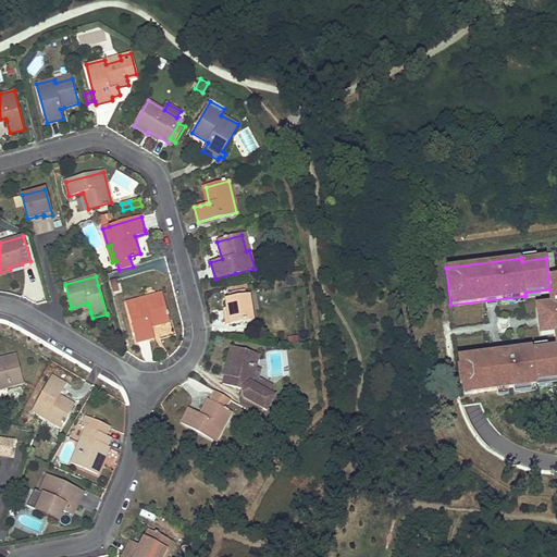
[(556,276),(548,279),(549,289),(552,297),(553,305),(536,308),(541,335),(555,333),(556,341),(556,343),(556,276)]
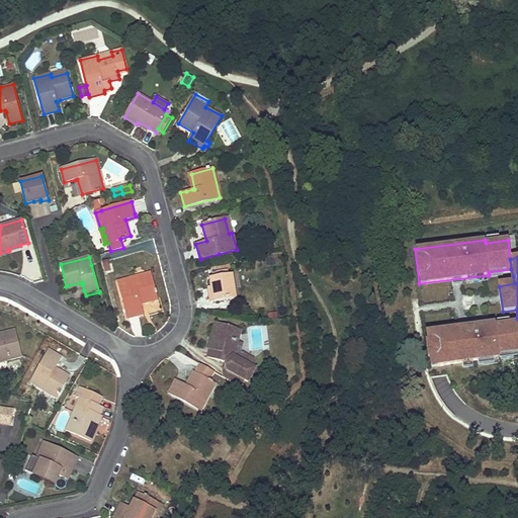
[(110,270),(107,260),(102,262),(104,272),(110,270)]
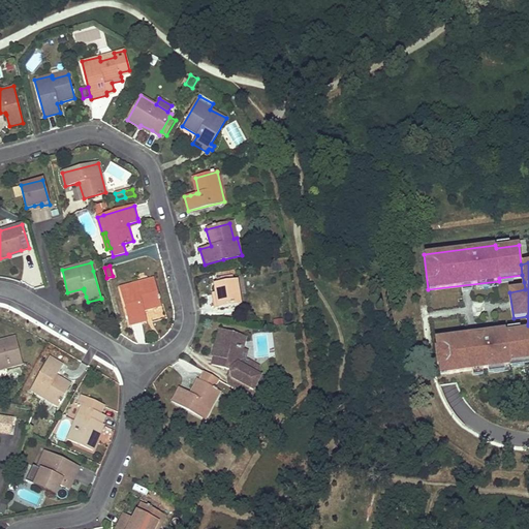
[(215,284),(215,288),(216,292),(217,300),(214,300),(215,308),(241,304),(237,281),(215,284)]
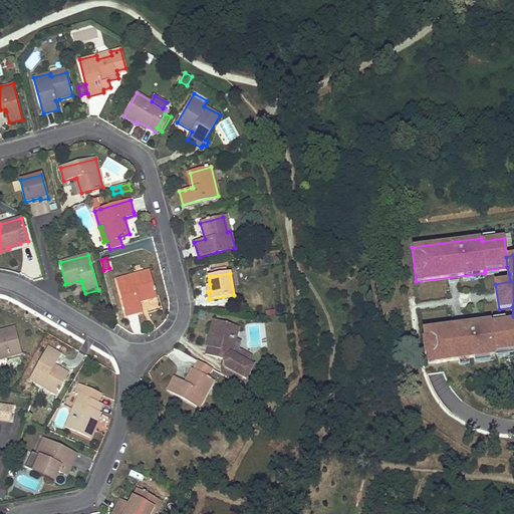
[(140,302),(148,299),(156,297),(150,275),(136,279),(135,275),(116,280),(126,316),(142,312),(140,302)]
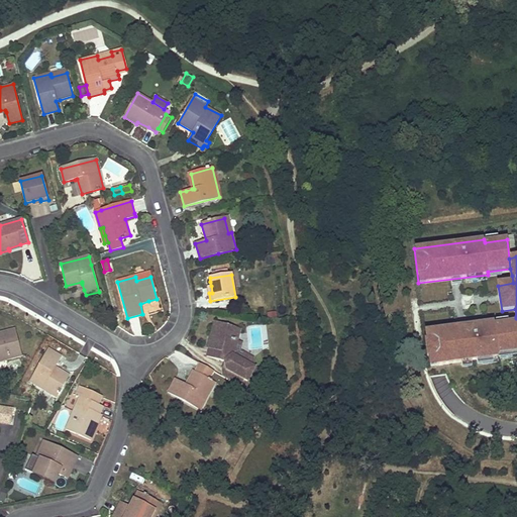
[(209,348),(207,356),(225,362),(227,370),(244,379),(247,381),(255,367),(250,365),(233,354),(235,347),(240,329),(214,322),(210,336),(212,336),(209,348)]
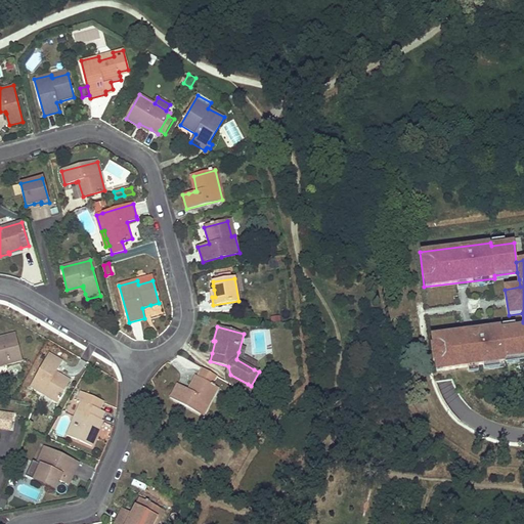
[(523,326),(500,331),(500,329),(431,337),(436,372),(505,362),(505,360),(523,357),(523,326)]
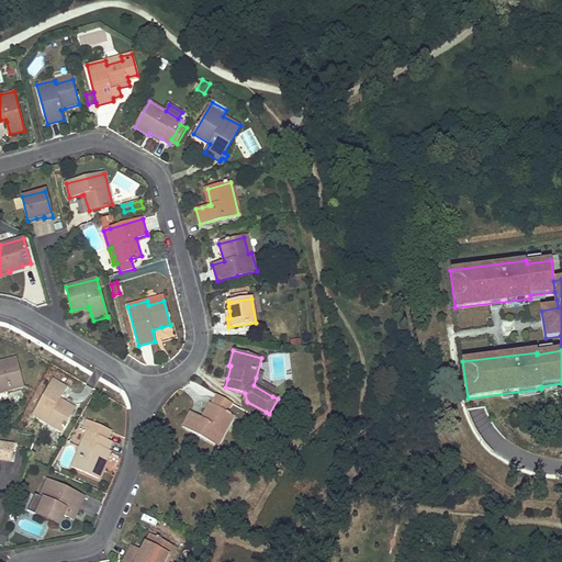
[(1,364),(0,364),(0,392),(23,386),(15,358),(1,362),(1,364)]
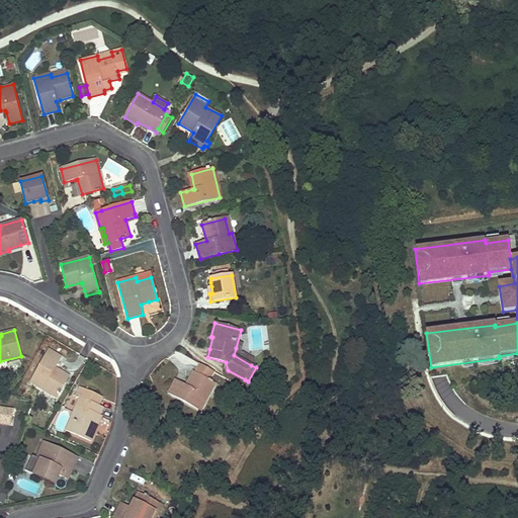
[(254,358),(236,348),(234,355),(251,365),(254,358)]
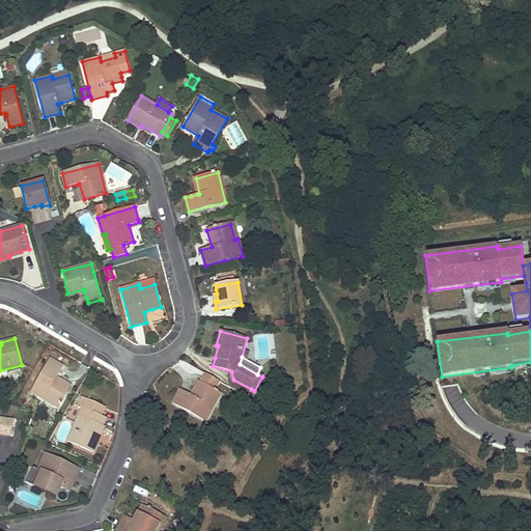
[(55,380),(56,378),(62,367),(50,359),(31,392),(57,408),(68,388),(55,380)]
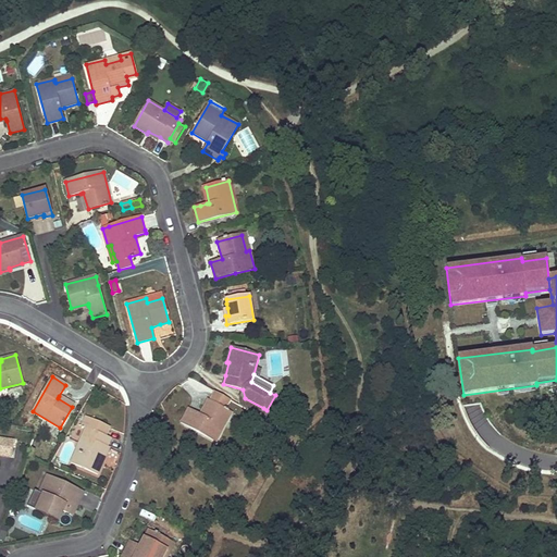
[(245,398),(243,390),(236,403),(259,416),(263,408),(245,398)]
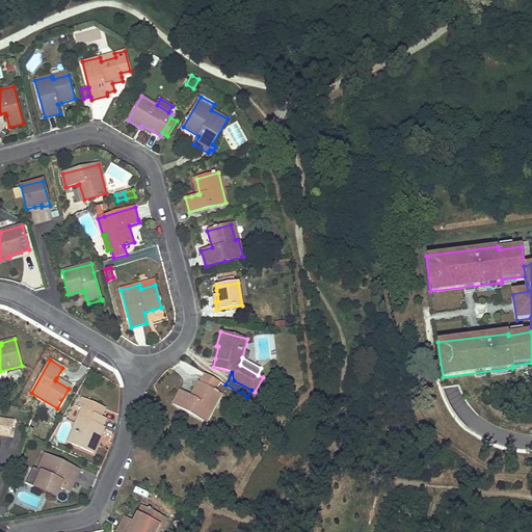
[(206,373),(203,378),(201,382),(192,397),(190,396),(180,390),(173,403),(206,422),(221,394),(215,391),(219,381),(206,373)]
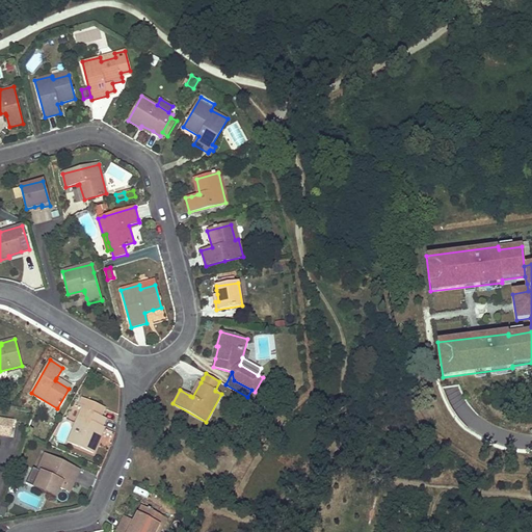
[(55,380),(69,389),(71,387),(56,378),(55,380)]
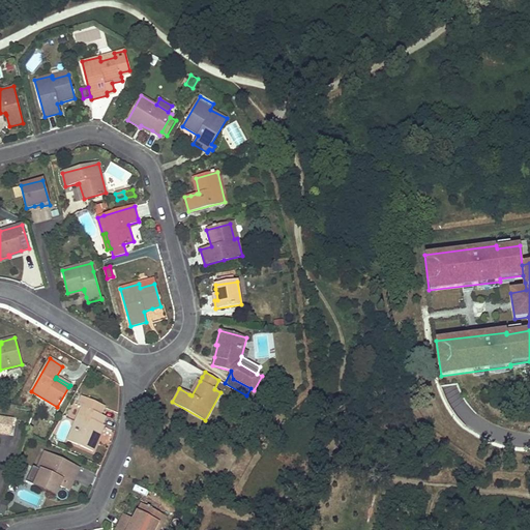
[(192,395),(200,381),(198,380),(189,394),(192,395)]
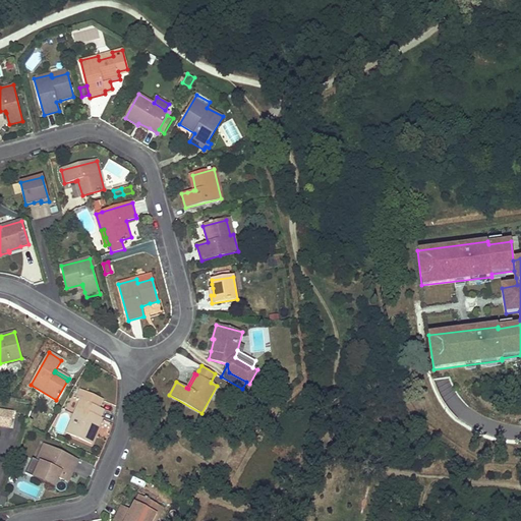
[(98,430),(96,430),(100,418),(104,410),(99,408),(102,400),(82,392),(79,400),(80,401),(66,432),(92,444),(98,430)]
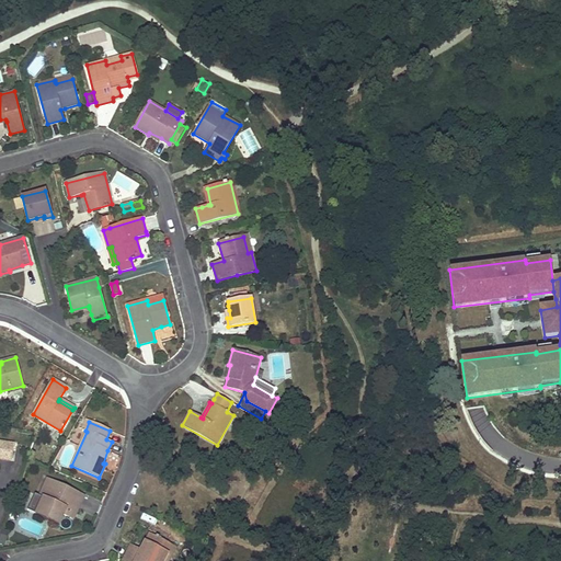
[(256,448),(259,446),(262,444),(255,437),(251,442),(256,448)]
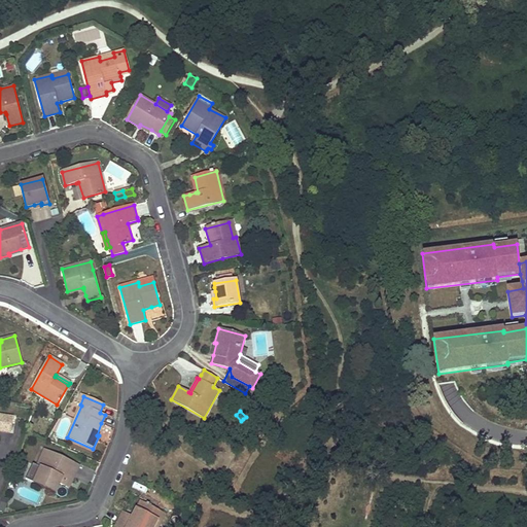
[(13,418),(0,415),(0,429),(10,432),(13,418)]
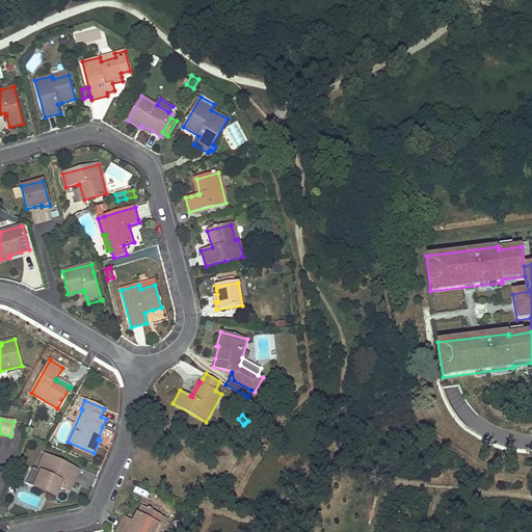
[(26,484),(56,498),(60,487),(67,490),(70,483),(73,485),(80,471),(44,454),(36,471),(33,469),(26,484)]
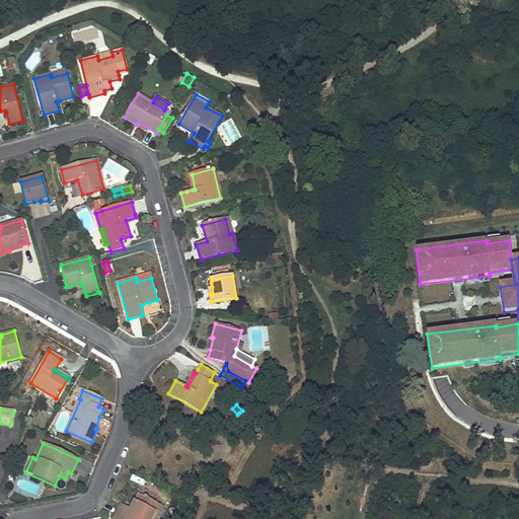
[(116,518),(154,518),(152,518),(159,504),(139,494),(132,507),(130,509),(122,504),(114,518),(116,518)]
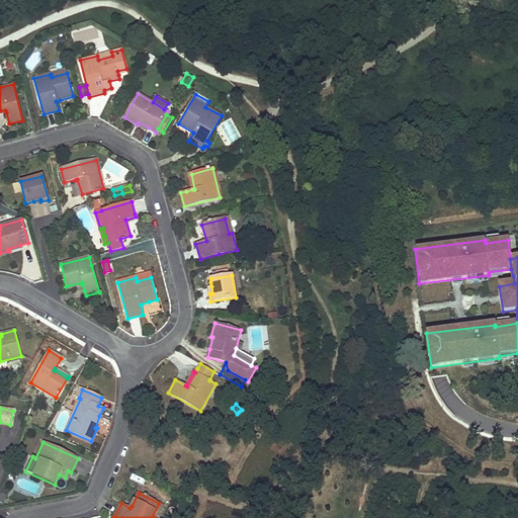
[(152,517),(154,517),(156,517),(163,506),(159,503),(152,517)]
